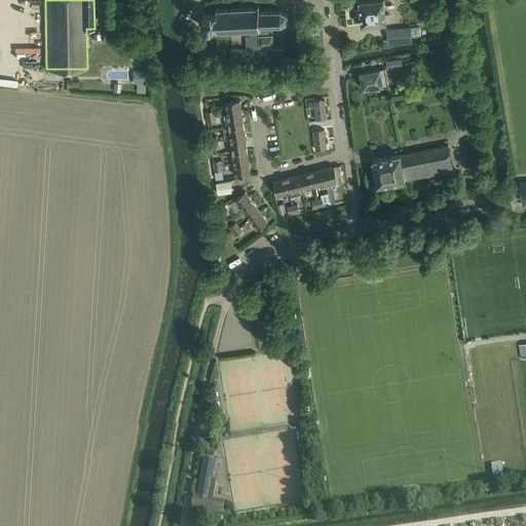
[(362,26),(386,24),(384,0),(374,0),(375,1),(360,2),(362,26)]
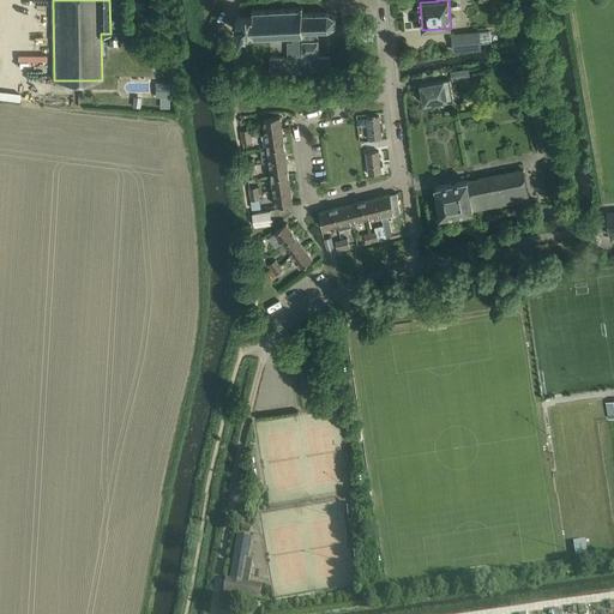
[(304,14),(304,7),(301,7),(301,10),(294,10),(293,8),(292,8),(292,10),(284,10),(284,8),(282,8),(282,11),(275,11),(275,8),(272,8),(272,11),(265,11),(265,10),(263,10),(263,11),(256,11),(256,10),(253,10),(253,11),(252,11),(252,12),(253,12),(253,16),(252,18),(242,18),(240,16),(238,17),(240,19),(241,30),(239,32),(240,34),(242,31),(252,31),(253,32),(253,36),(252,36),(252,37),(253,37),(253,40),(256,40),(256,37),(263,37),(264,40),(265,38),(265,37),(272,37),(272,38),(275,38),(275,37),(283,36),(283,38),(284,38),(284,36),(293,36),(293,42),(288,42),(288,58),(270,58),(271,73),(293,73),(293,76),(312,76),(312,73),(331,72),(331,58),(318,58),(318,54),(319,54),(319,41),(314,41),(314,31),(319,31),(319,32),(320,32),(320,31),(327,31),(327,32),(330,32),(330,31),(336,28),(337,28),(338,26),(336,25),(336,18),(337,18),(337,17),(335,17),(329,13),(329,12),(327,12),(327,13),(320,13),(320,12),(319,12),(319,13),(312,13),(312,12),(311,12),(311,13),(304,14)]
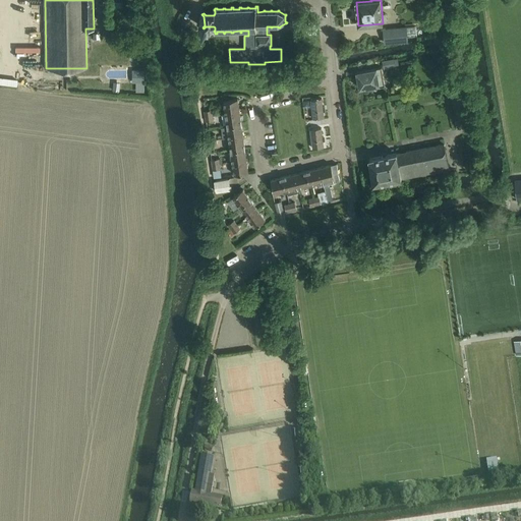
[(407,26),(396,27),(398,43),(409,42),(407,26)]
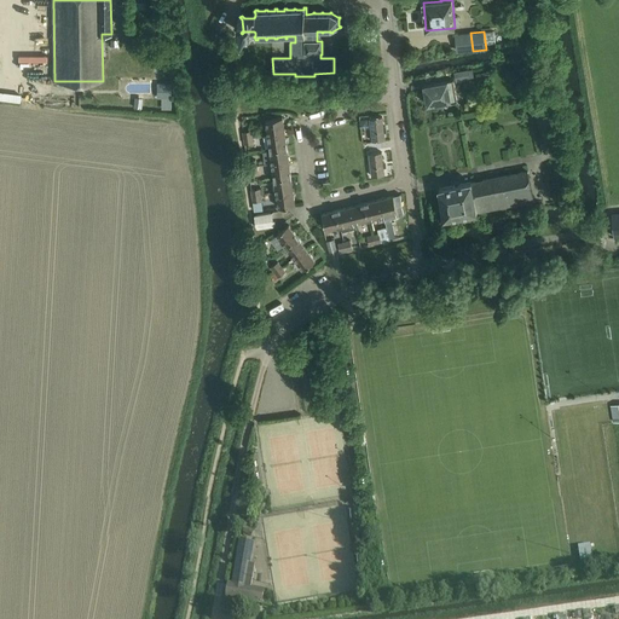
[(475,77),(473,69),(469,70),(455,73),(456,82),(470,80),(470,79),(475,77)]
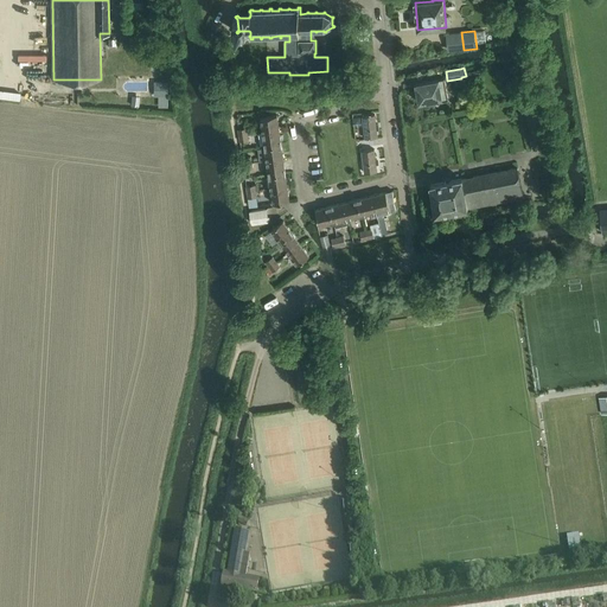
[(449,101),(446,80),(416,84),(420,103),(443,100),(443,102),(449,101)]
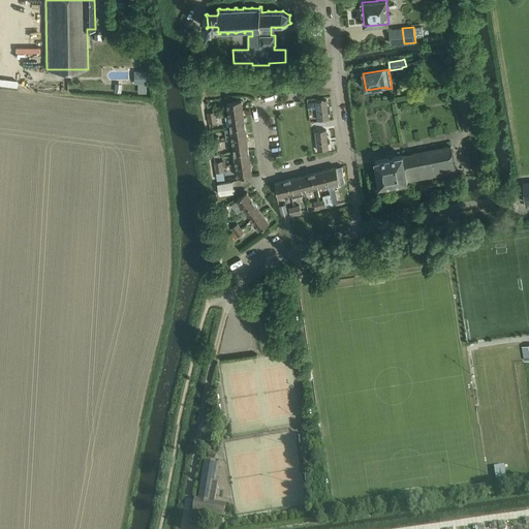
[(147,70),(138,70),(138,84),(147,84),(147,70)]
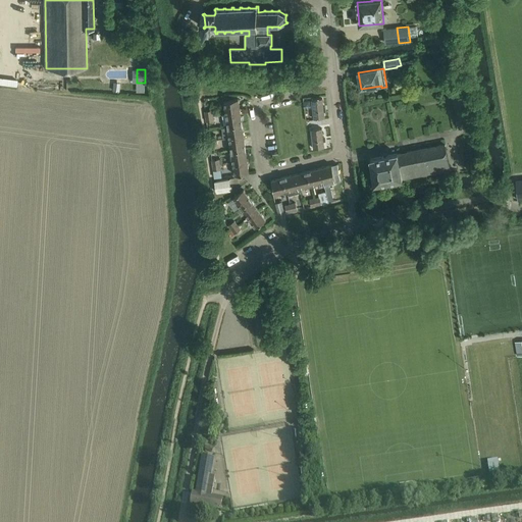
[(0,84),(17,86),(18,80),(0,76),(0,84)]
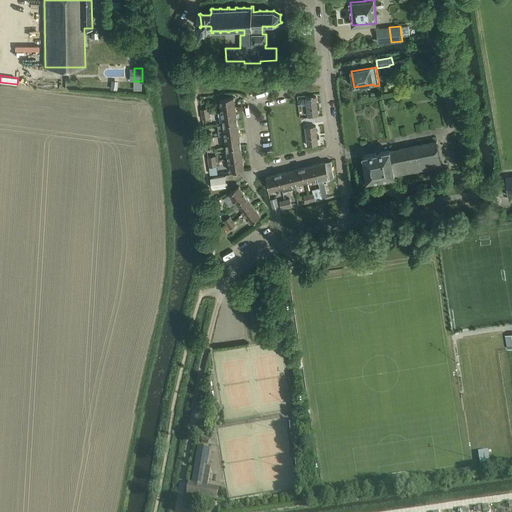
[(458,83),(440,86),(442,95),(460,92),(458,83)]
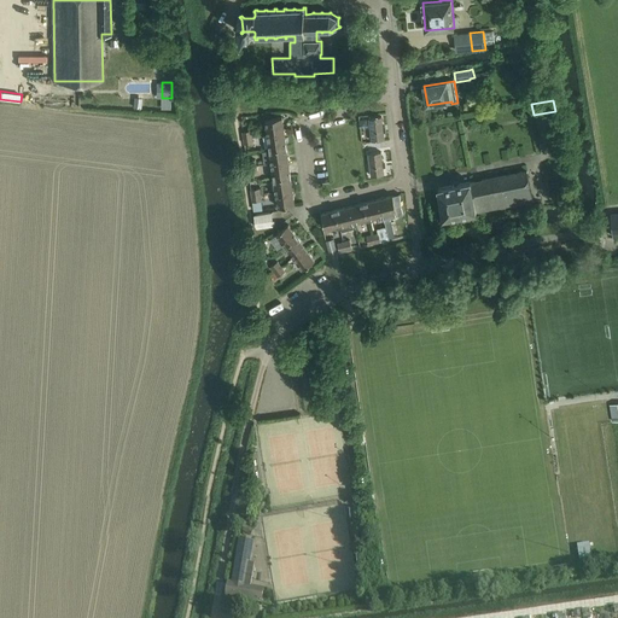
[(268,133),(285,132),(283,117),(267,120),(268,133)]
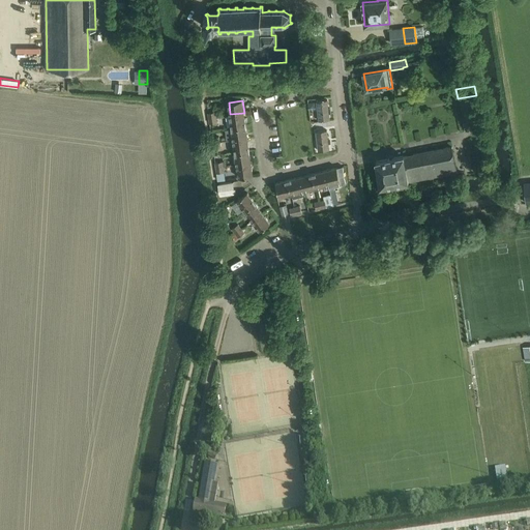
[(329,109),(328,100),(317,101),(319,121),(330,120),(329,113),(330,113),(330,109),(329,109)]
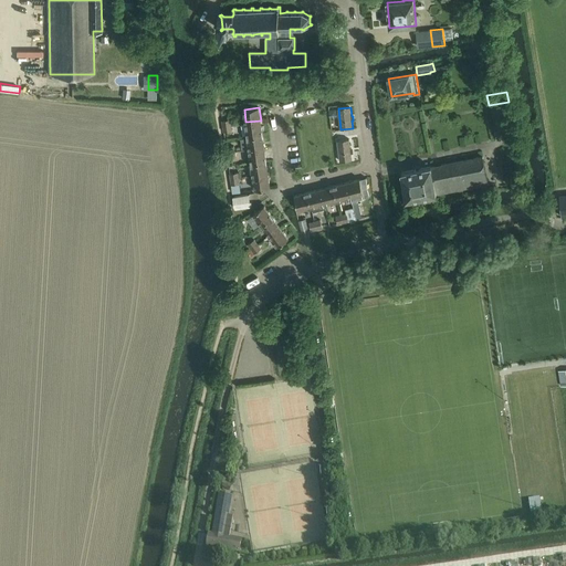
[(224,133),(232,132),(232,125),(231,119),(222,121),(224,133)]
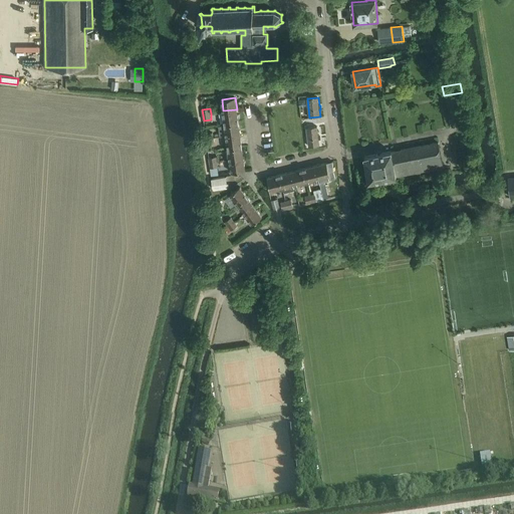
[(225,123),(239,122),(237,109),(223,110),(225,123)]
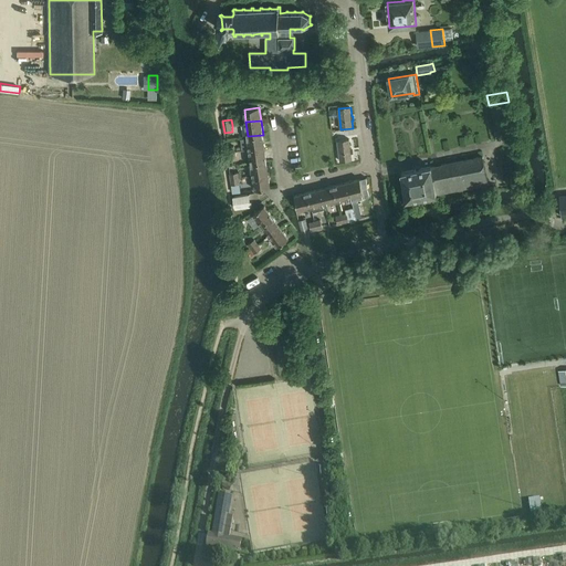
[(249,148),(264,146),(263,135),(248,136),(249,148)]
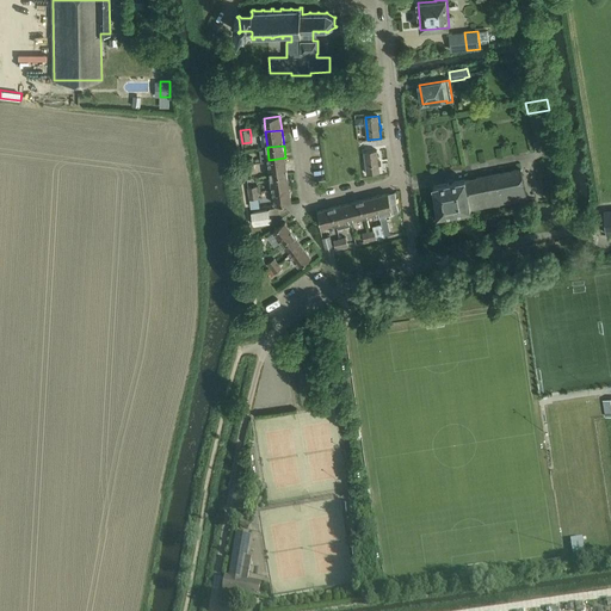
[(378,160),(377,150),(365,153),(368,174),(381,173),(380,171),(380,165),(381,165),(380,160),(378,160)]
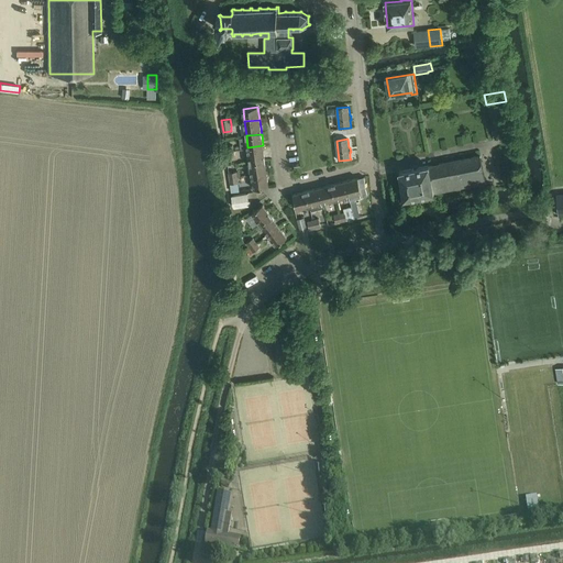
[(250,161),(265,159),(263,145),(247,147),(250,161)]
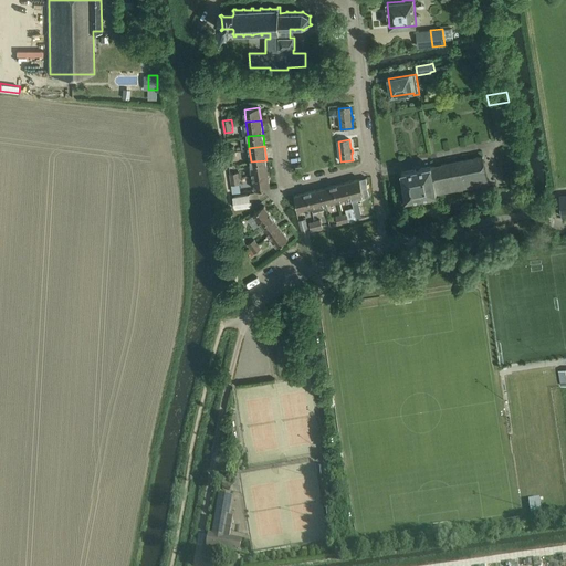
[(228,159),(237,158),(236,147),(226,147),(228,159)]
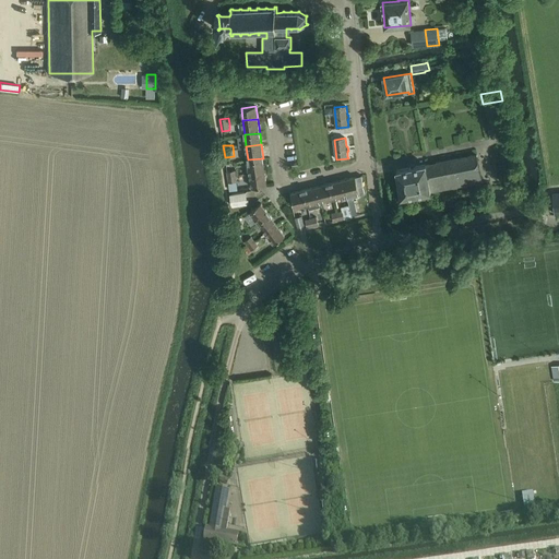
[(402,199),(483,182),(477,154),(449,161),(396,170),(402,199)]
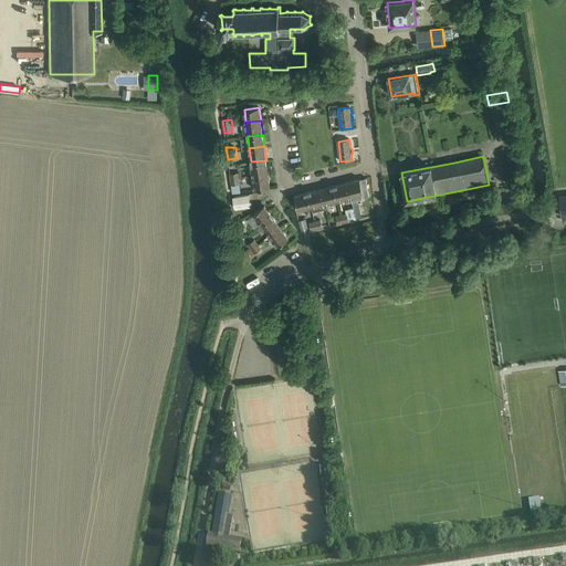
[(253,176),(269,174),(266,160),(251,161),(253,176)]
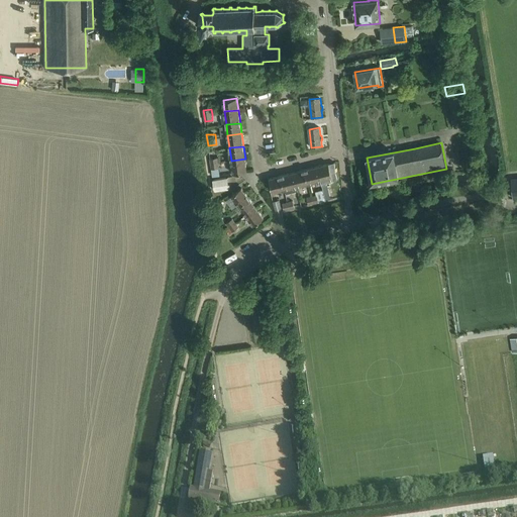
[(219,169),(219,163),(218,158),(210,159),(213,177),(222,176),(220,169),(219,169)]
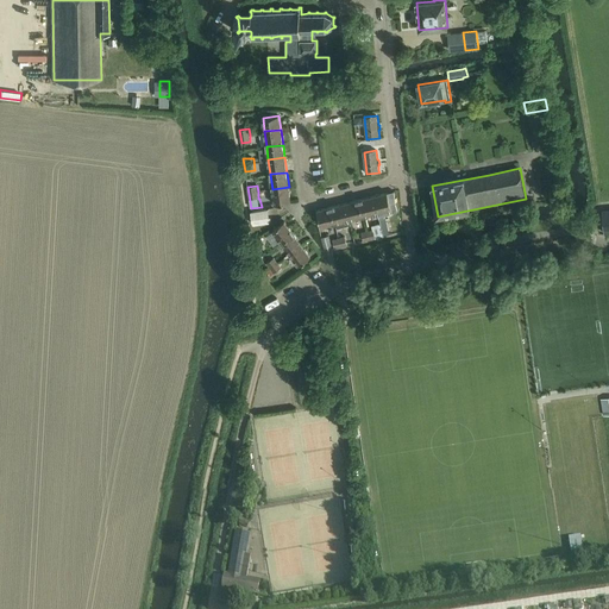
[(289,187),(272,189),(275,205),(292,202),(289,187)]
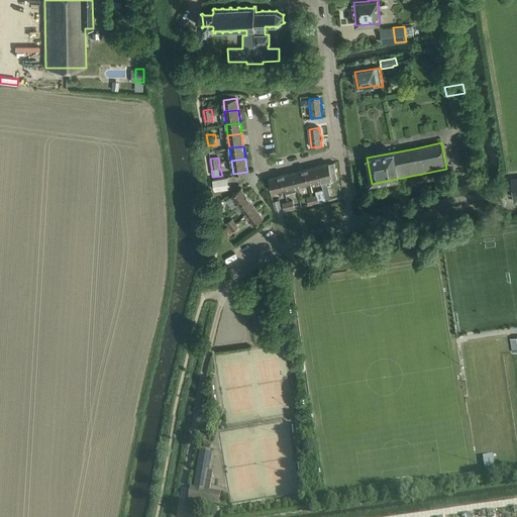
[(337,179),(336,173),(334,163),(329,165),(329,164),(317,167),(320,181),(322,186),(326,201),(331,200),(327,182),(337,179)]
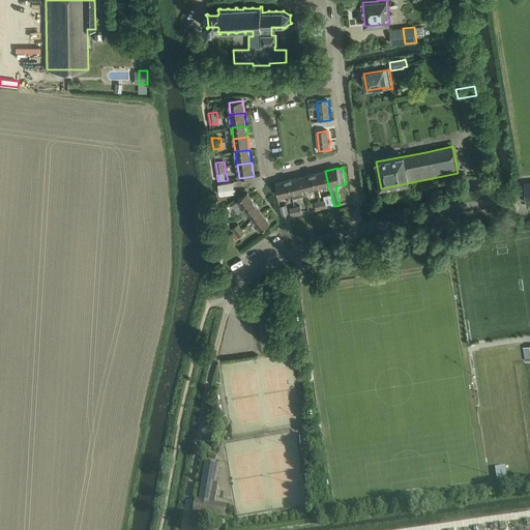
[(316,188),(328,185),(325,171),(313,174),(316,188)]
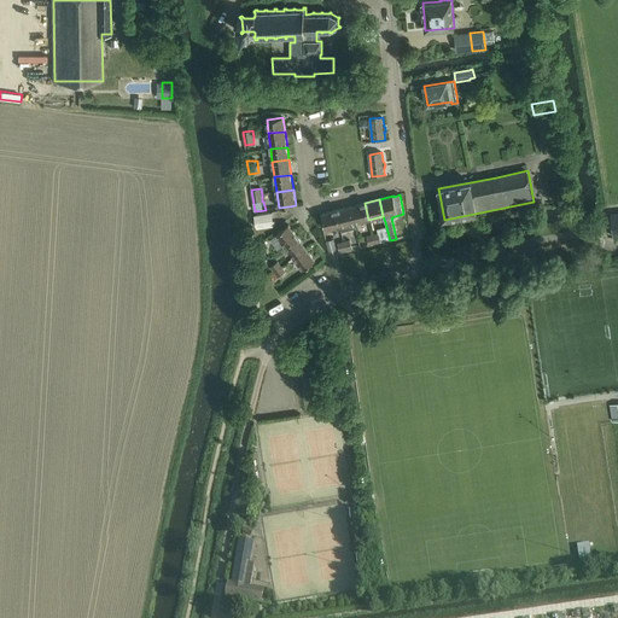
[(355,223),(368,220),(365,203),(351,207),(355,223)]
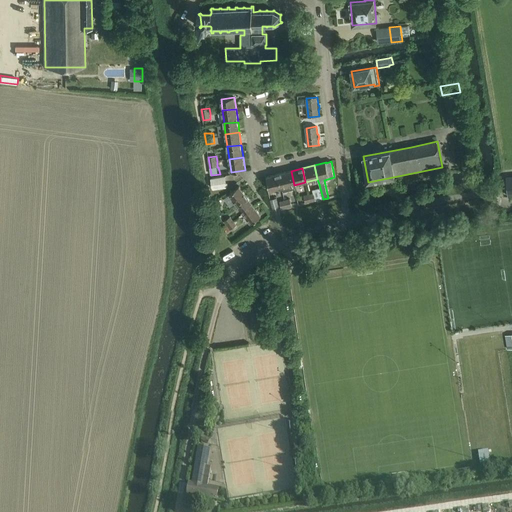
[(282,188),(294,185),(291,171),(279,174),(282,188)]
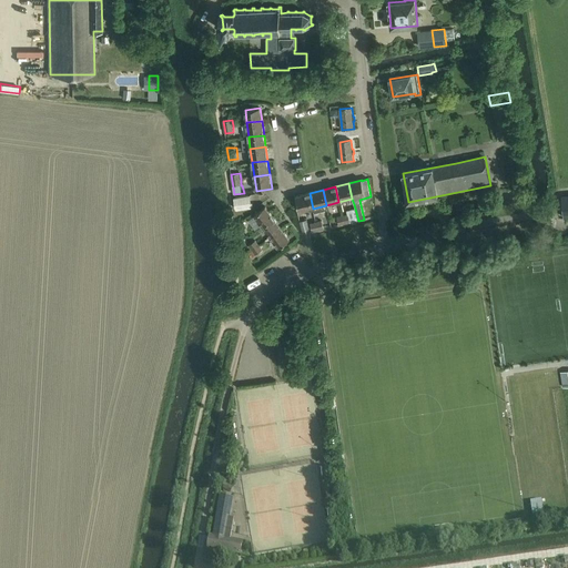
[(300,212),(313,209),(310,193),(296,198),(300,212)]
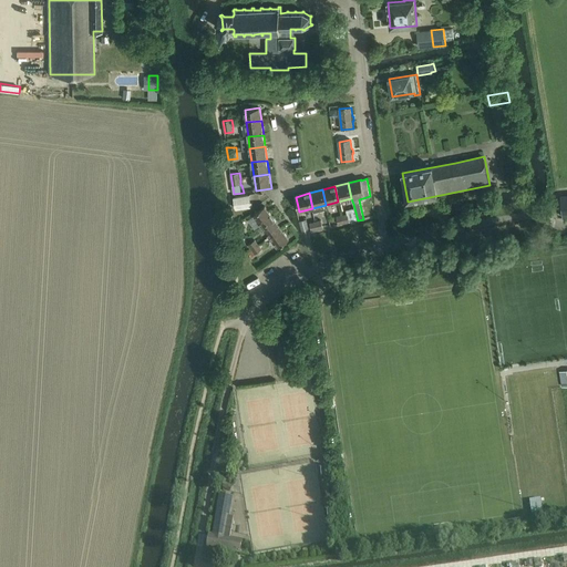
[(236,209),(251,207),(249,196),(235,198),(236,209)]
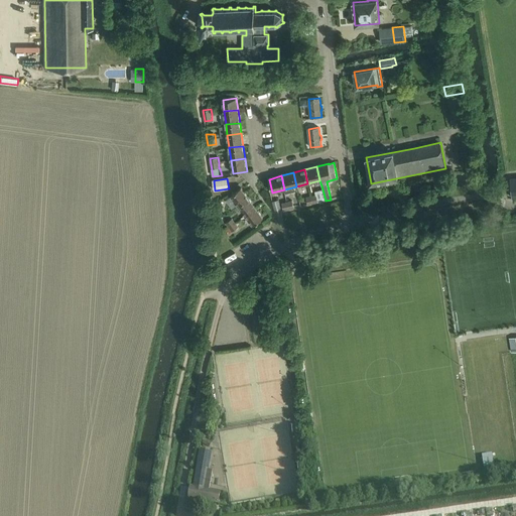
[(238,205),(248,198),(241,188),(231,196),(238,205)]
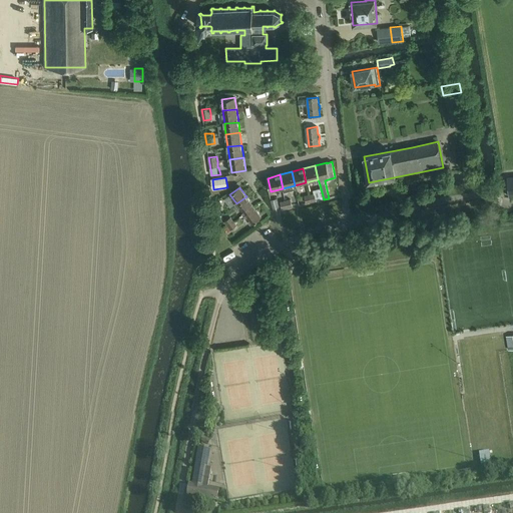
[(307,203),(310,202),(317,201),(322,199),(320,189),(314,190),(315,193),(310,194),(305,196),(307,203)]
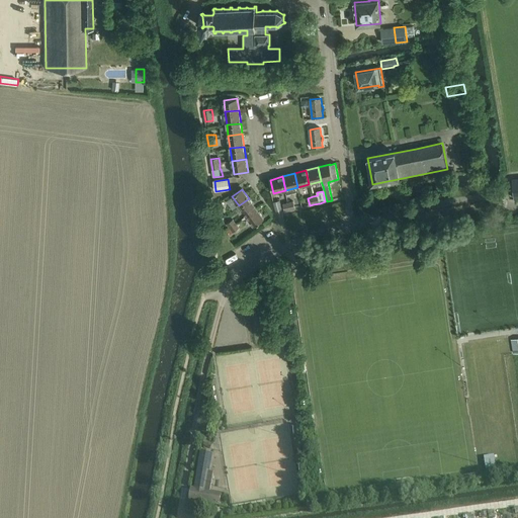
[(247,216),(257,208),(249,198),(239,205),(247,216)]
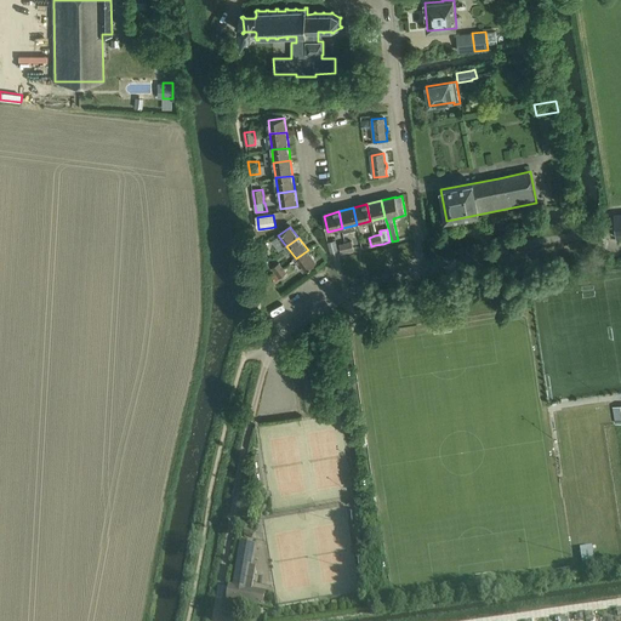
[(332,257),(340,256),(336,241),(328,243),(330,252),(332,257)]
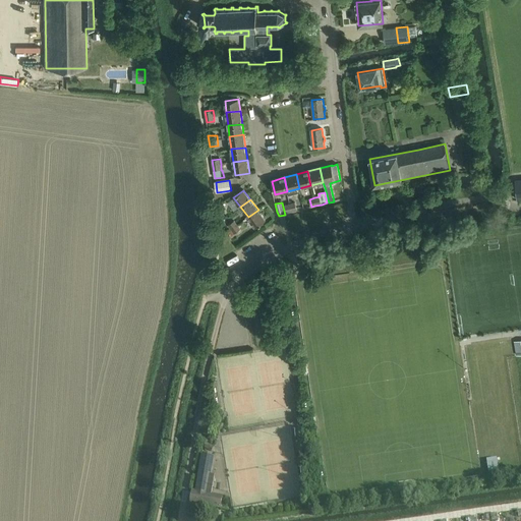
[(287,213),(297,211),(295,203),(285,205),(287,213)]
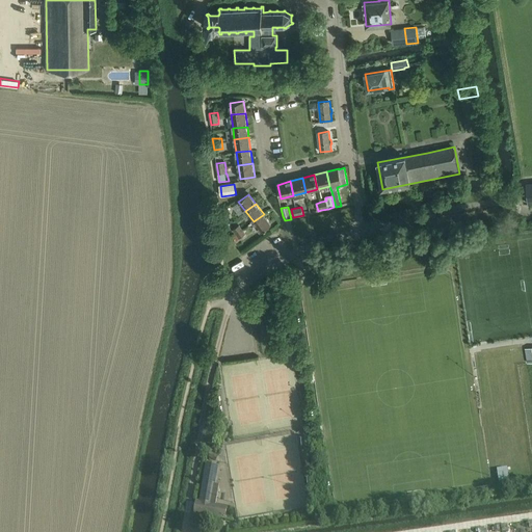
[(228,210),(220,215),(223,220),(231,214),(228,210)]
